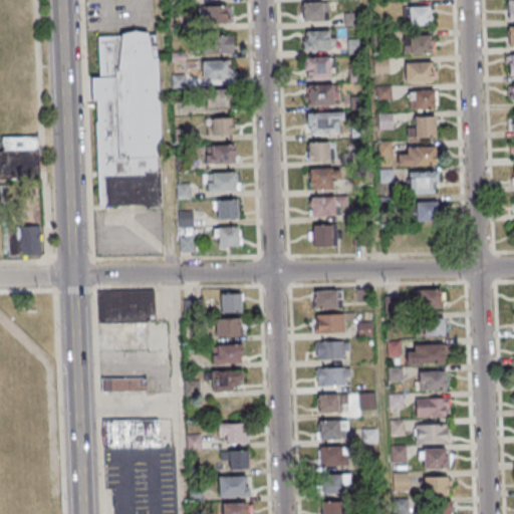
[(323,21),(323,2),(302,2),(302,21),(323,21)]
